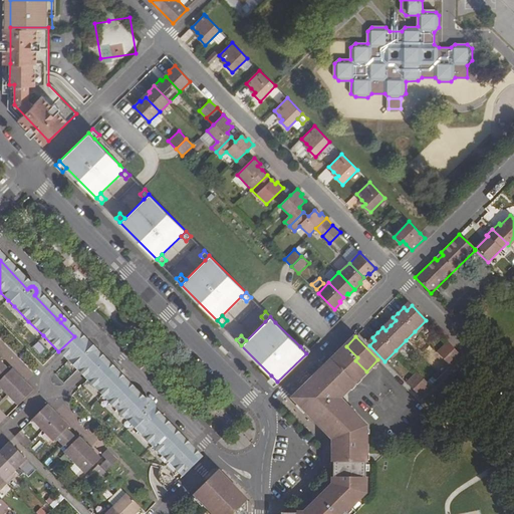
[(448,342),(437,352),(451,366),(462,355),(448,342)]
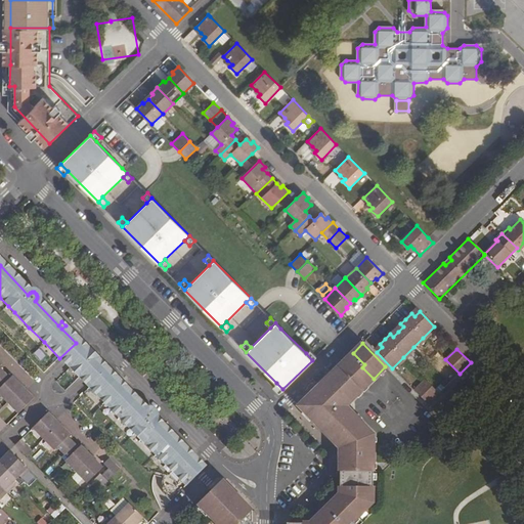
[(97,354),(93,350),(87,354),(85,352),(70,367),(80,378),(95,362),(92,359),(97,354)]
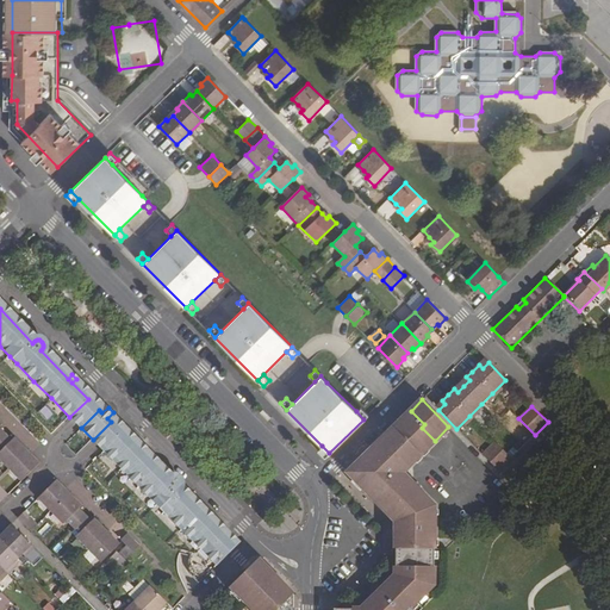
[(361,408),(356,411),(363,419),(368,415),(361,408)]
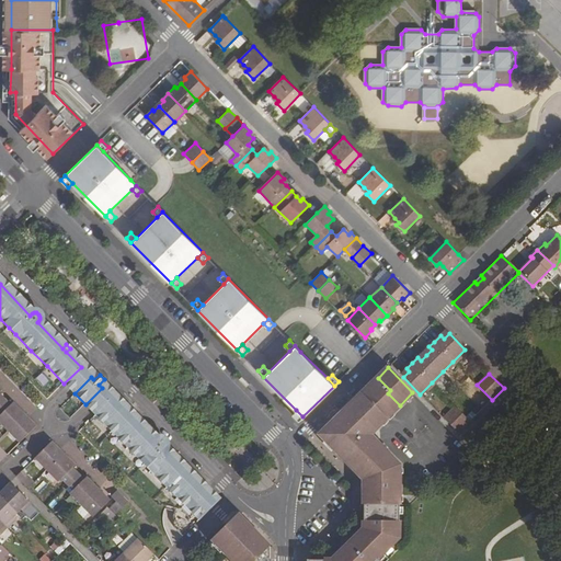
[(370,434),(400,405),(388,393),(390,390),(378,378),(325,430),(330,435),(324,439),(364,480),(364,504),(399,504),(399,465),(370,436),(370,434)]
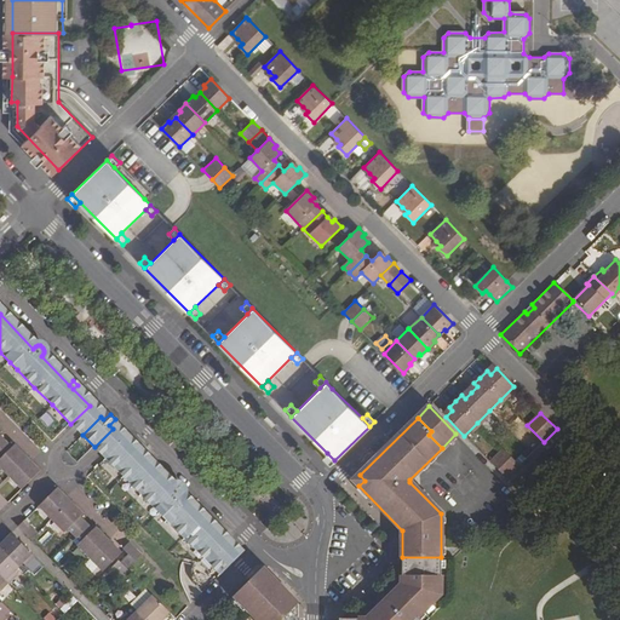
[(139,455),(124,440),(104,458),(122,477),(141,494),(159,514),(166,521),(184,539),(220,575),(239,557),(223,541),(228,537),(222,532),(218,535),(179,497),(182,494),(183,492),(182,489),(181,487),(177,487),(174,487),(173,489),(144,460),(149,457),(144,452),(139,455)]
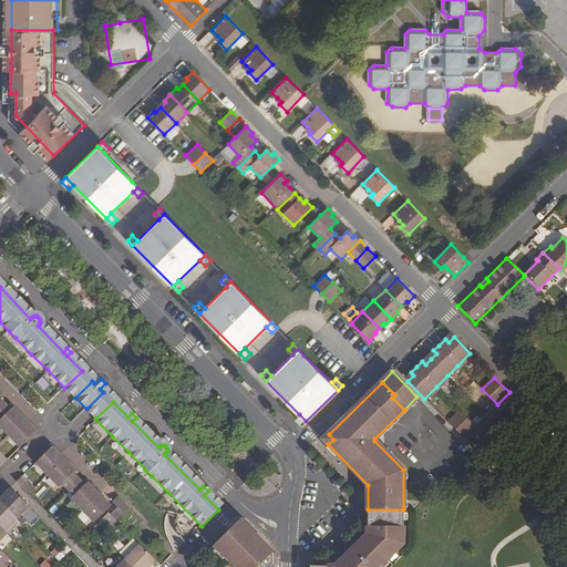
[(11,409),(4,403),(0,408),(0,426),(8,435),(22,421),(18,415),(20,412),(13,406),(11,409)]
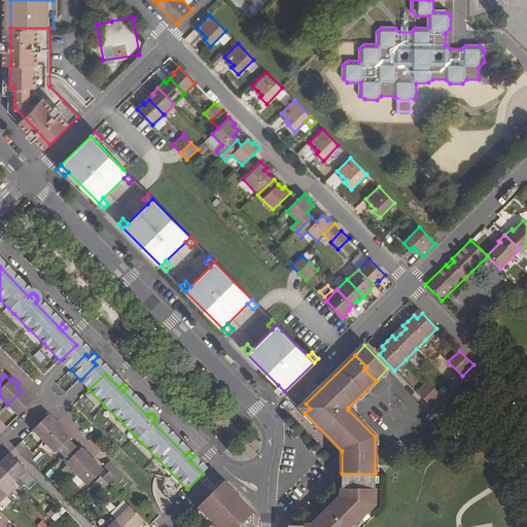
[(427,381),(417,392),(431,407),(443,395),(427,381)]
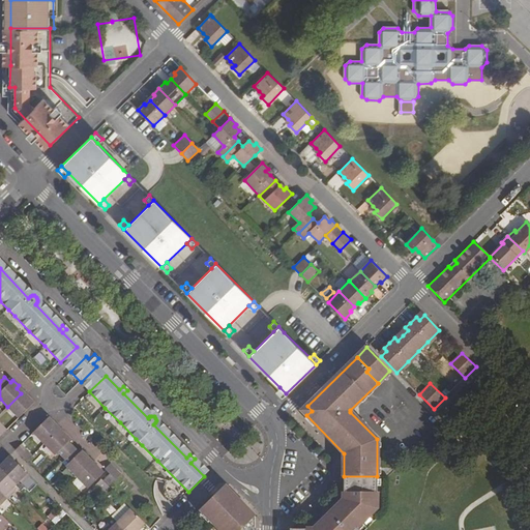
[(280,387),(275,391),(283,398),(286,393),(280,387)]
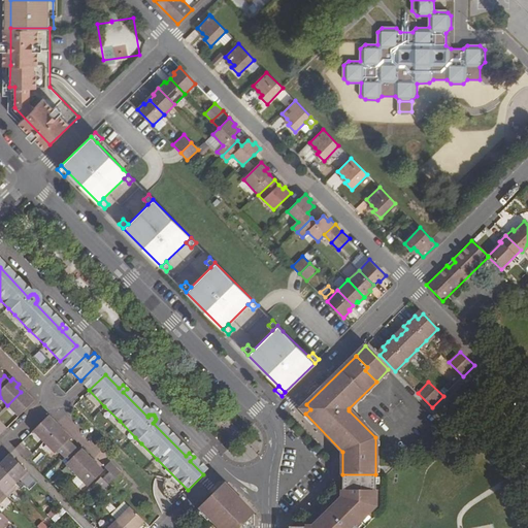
[(29,395),(23,389),(21,392),(27,398),(29,395)]
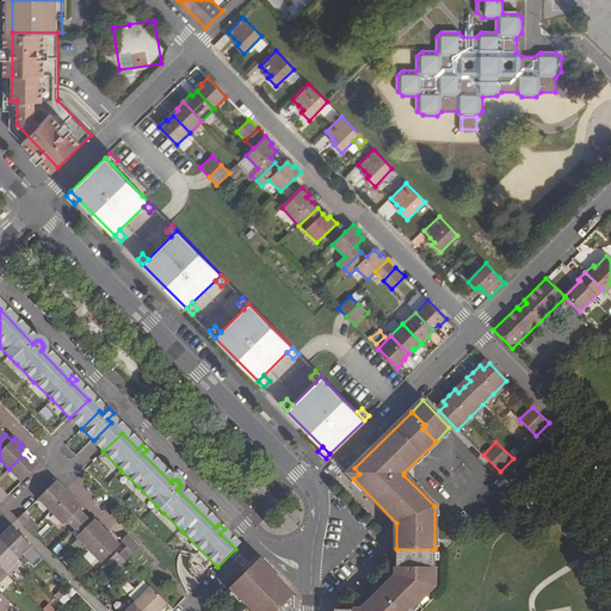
[(39,463),(34,457),(31,461),(24,454),(8,469),(22,482),(39,463)]
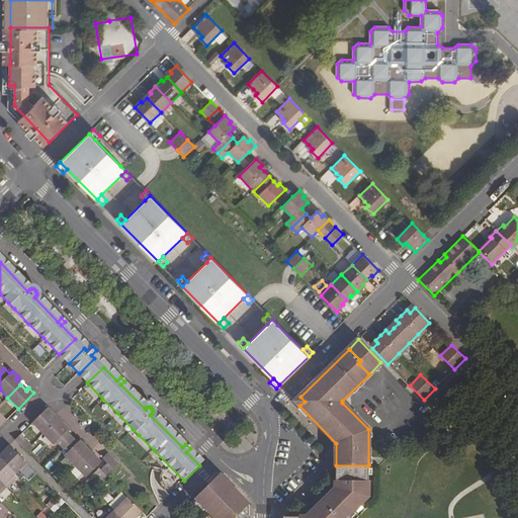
[(49,408),(32,423),(44,434),(57,421),(52,416),(55,413),(49,408)]
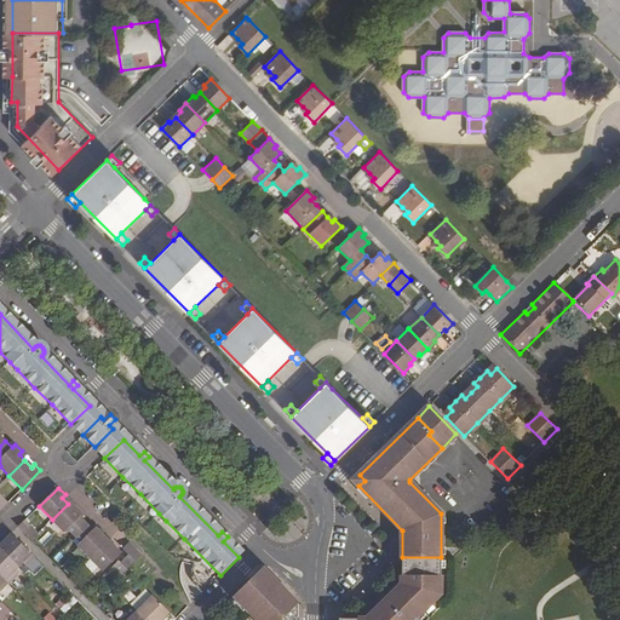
[(78,506),(72,500),(68,504),(74,510),(78,506)]
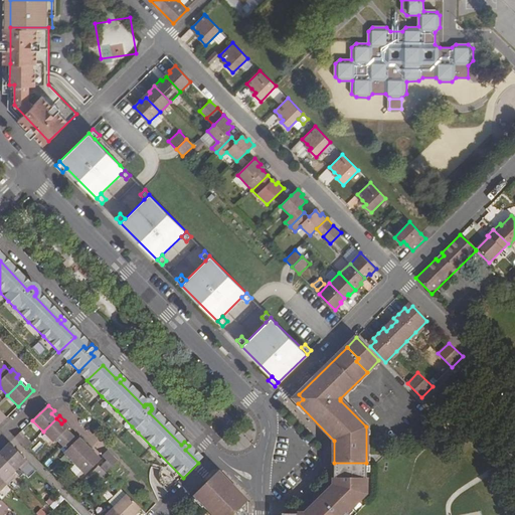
[(69,426),(64,420),(61,423),(56,418),(43,432),(53,442),(56,439),(62,444),(72,435),(67,430),(69,426)]
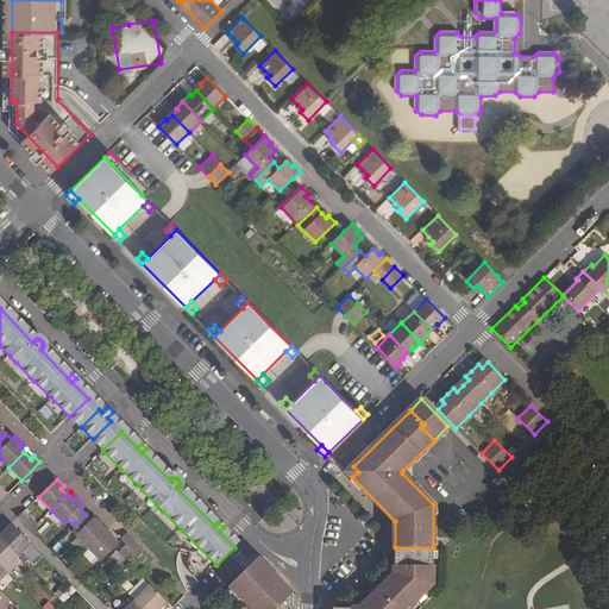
[(24,512),(18,518),(31,529),(37,523),(24,512)]
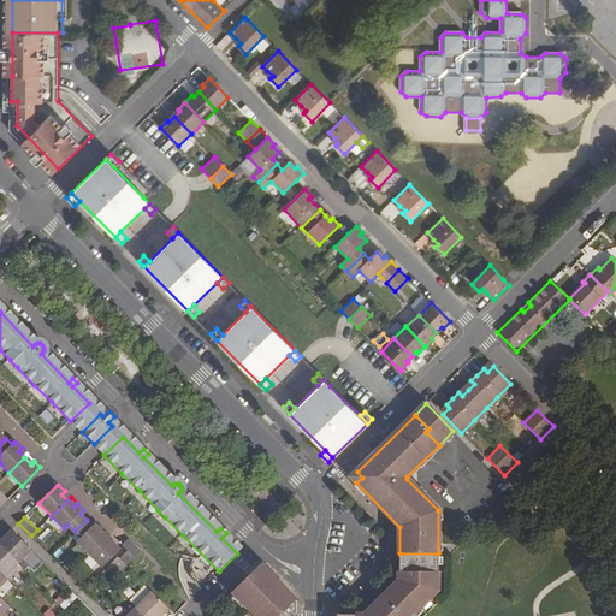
[(92,526),(87,520),(75,531),(81,538),(77,542),(90,555),(105,539),(100,533),(102,529),(95,522),(92,526)]
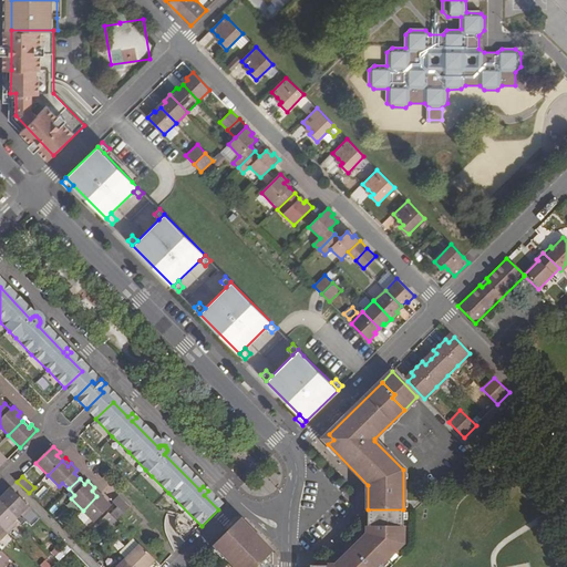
[(11,487),(3,494),(7,497),(1,503),(17,518),(21,514),(24,517),(32,509),(11,487)]
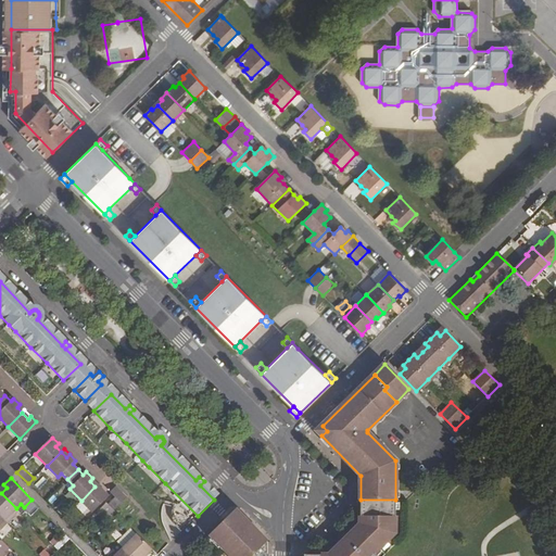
[(98,483),(95,487),(100,493),(104,490),(98,483)]
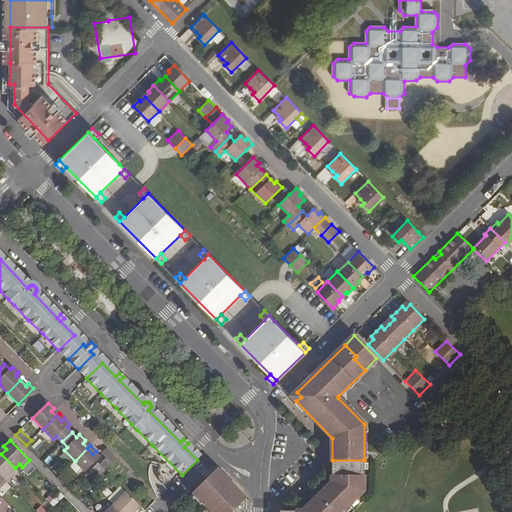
[(110,450),(107,447),(102,453),(112,463),(117,457),(110,450)]
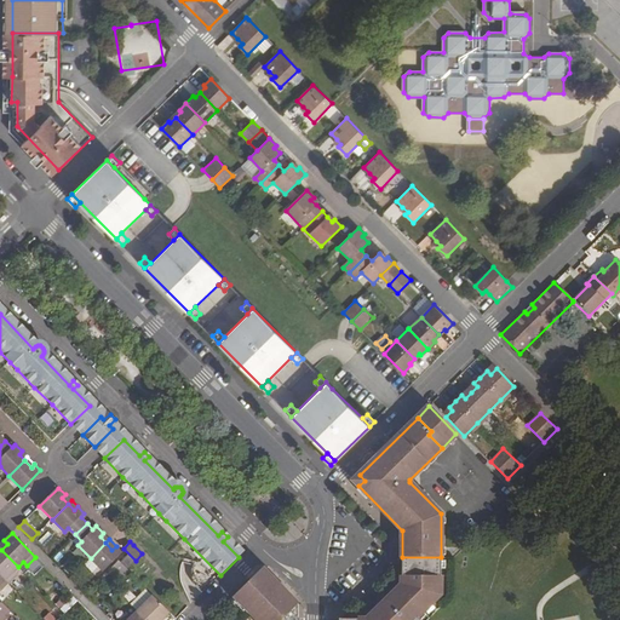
[(120,550),(116,546),(112,550),(105,543),(91,558),(103,572),(122,552),(120,550)]
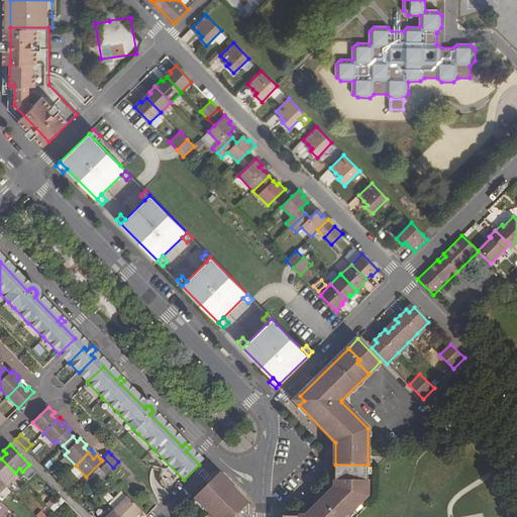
[(0,479),(7,487),(14,480),(11,477),(15,473),(1,458),(0,458),(0,479)]
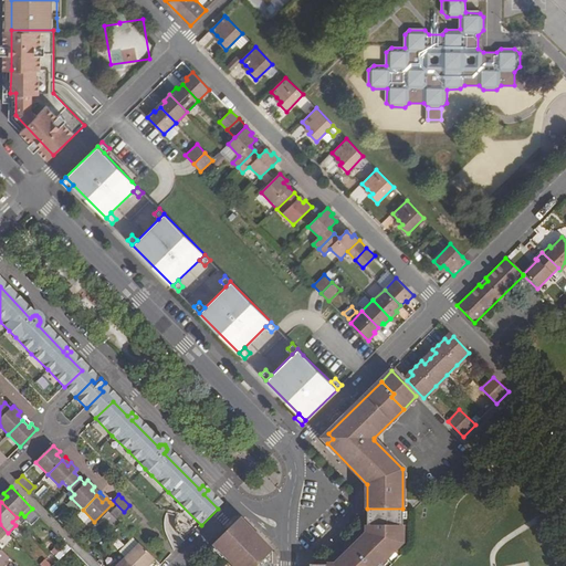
[(111,513),(116,520),(124,512),(118,506),(111,513)]
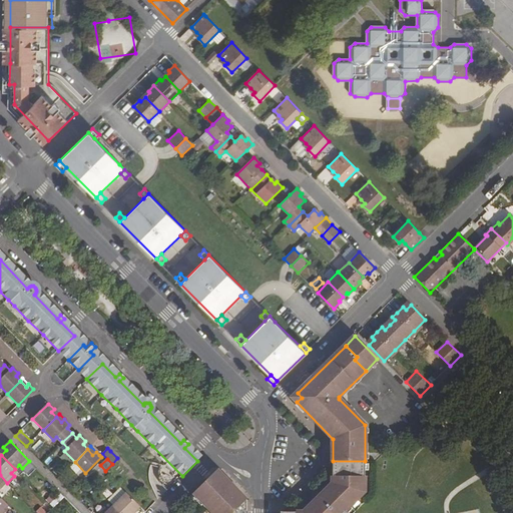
[(348,512),(346,510),(361,495),(358,492),(364,486),(365,461),(333,461),(333,489),(324,499),(319,503),(310,512),(307,512),(282,512),(281,512),(348,512)]
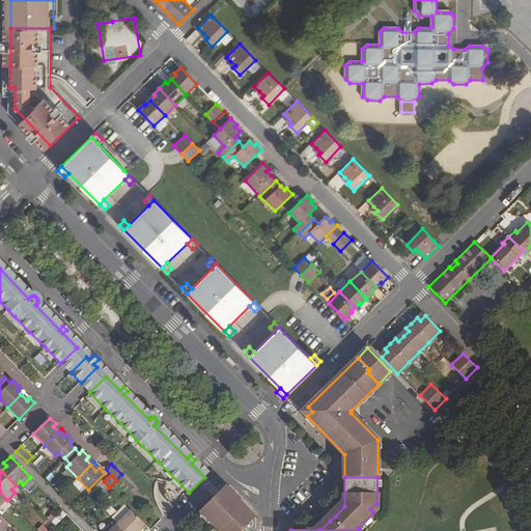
[(104,481),(102,480),(96,485),(105,494),(110,488),(109,487),(104,481)]
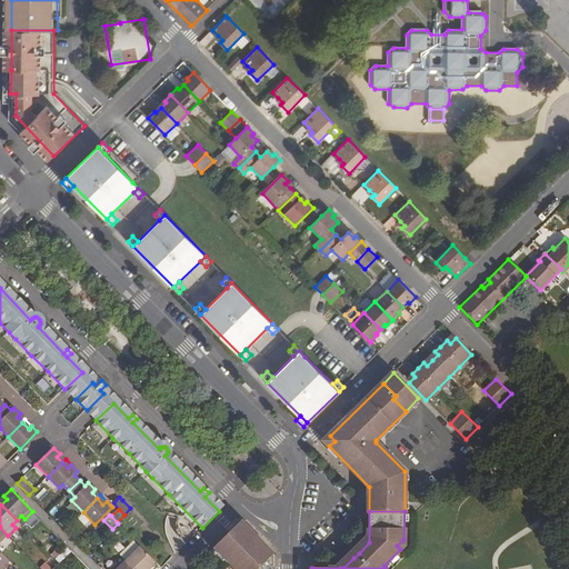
[(238,525),(261,549),(265,546),(241,522),(238,525)]
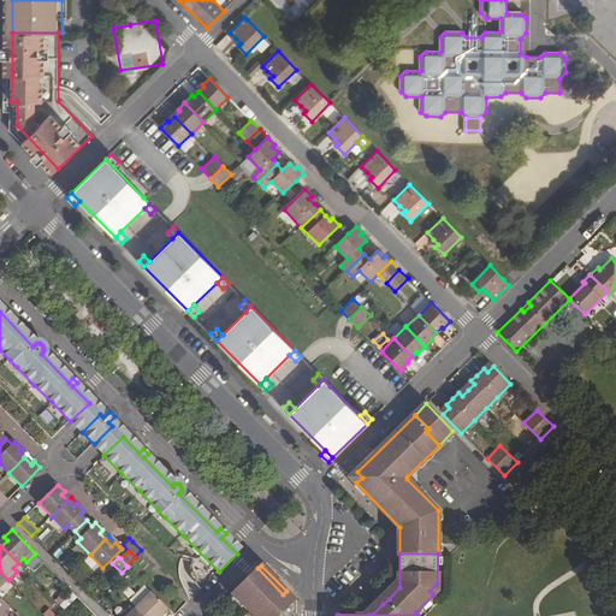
[(237,588),(265,615),(296,615),(297,615),(280,597),(283,594),(258,568),(237,588)]
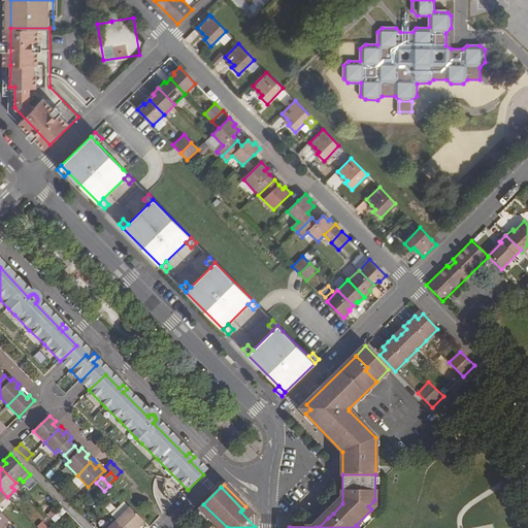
[(333,514),(342,503),(342,500),(331,512),(333,514)]
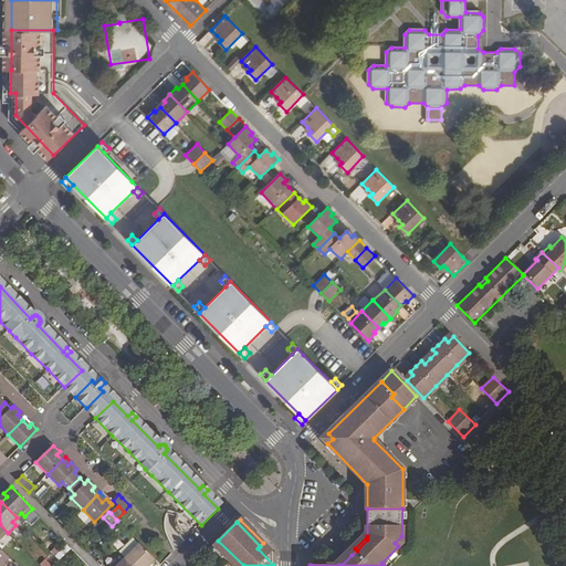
[(118,552),(125,558),(139,543),(134,537),(118,552)]
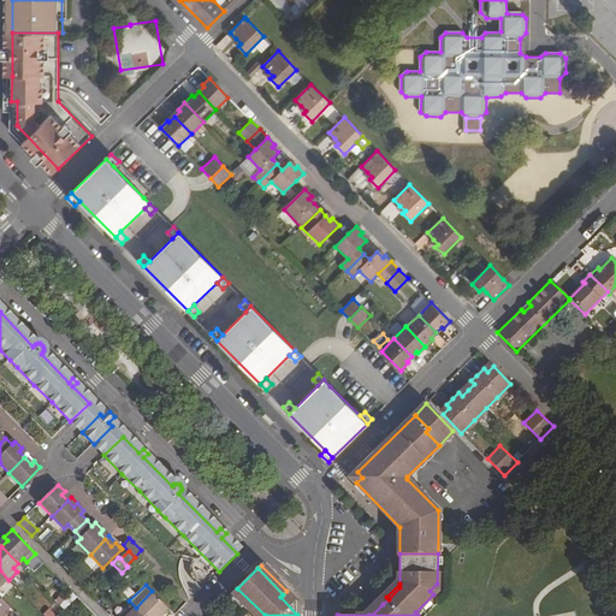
[(152,591),(136,608),(143,615),(161,615),(169,608),(152,591)]
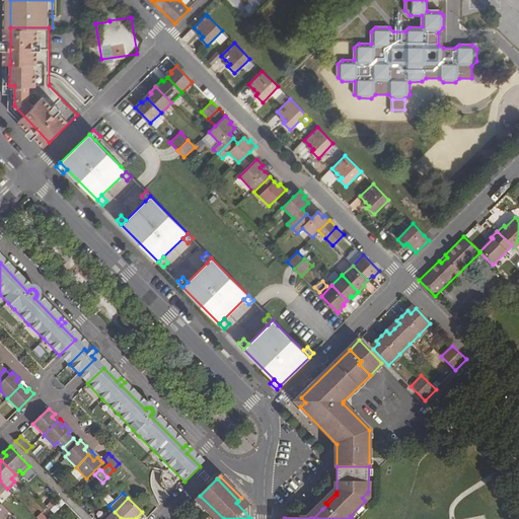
[(238,501),(236,503),(250,518),(250,507),(241,498),(238,501)]
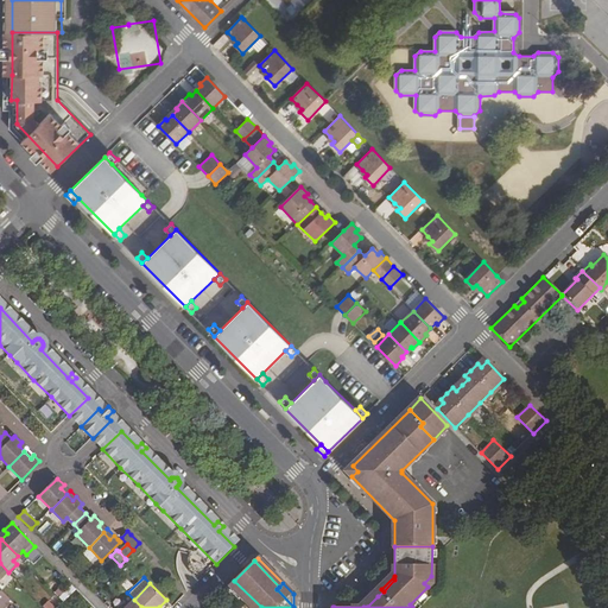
[(0,607),(5,607),(8,606),(5,603),(10,600),(0,589),(0,607)]
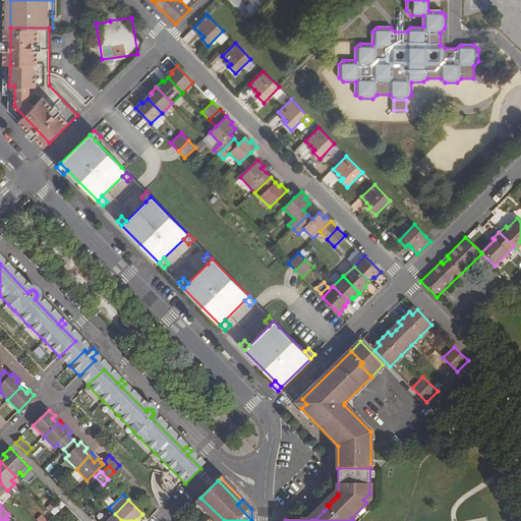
[(311,520),(314,520),(324,511),(323,510),(311,520)]
